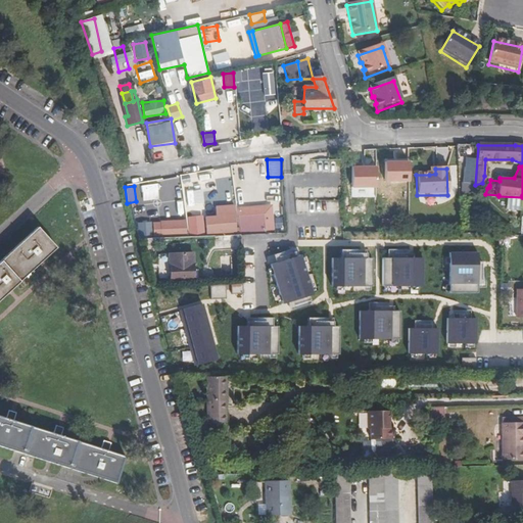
[(314,187),(314,199),(310,198),(308,211),(331,214),(333,189),(314,187)]
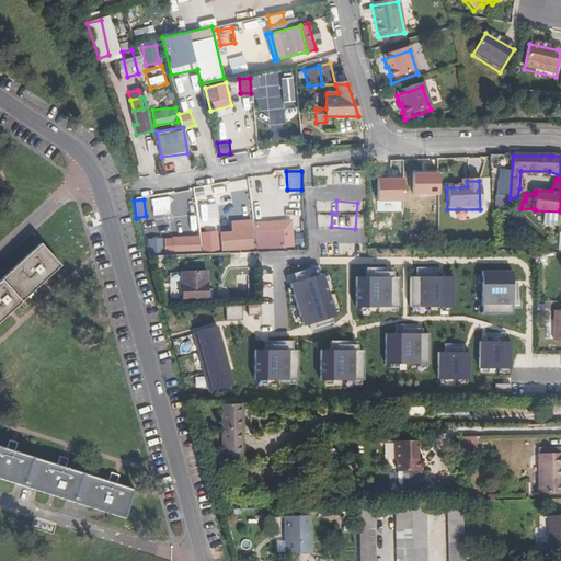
[(222,252),(254,250),(252,222),(231,225),(232,235),(221,236),(222,252)]
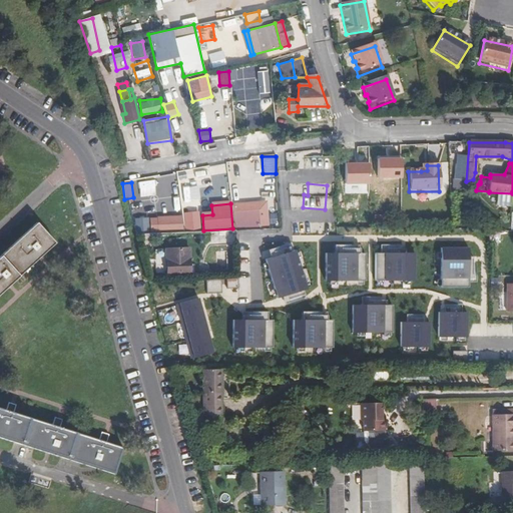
[(267,203),(232,207),(235,230),(269,226),(267,203)]
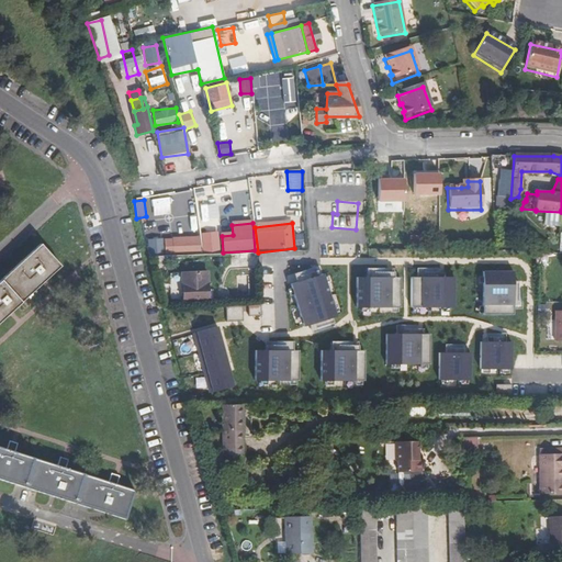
[(147,238),(147,254),(164,255),(164,238),(147,238)]
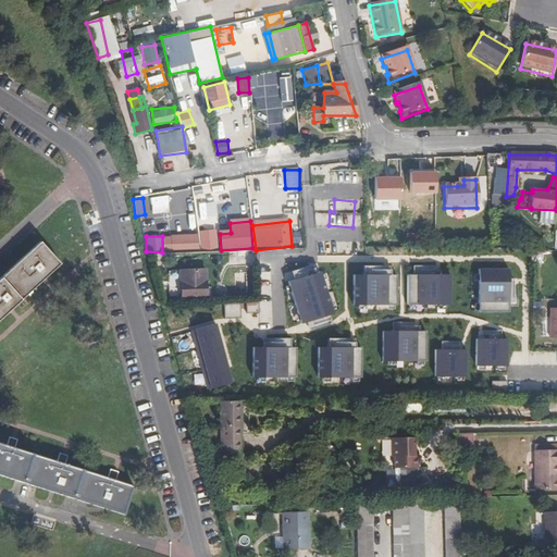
[(171,238),(171,254),(198,252),(198,237),(171,238)]
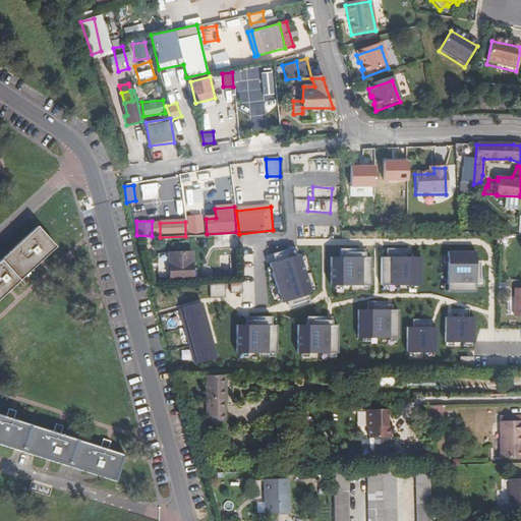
[(0,299),(57,248),(38,228),(0,261),(0,299)]
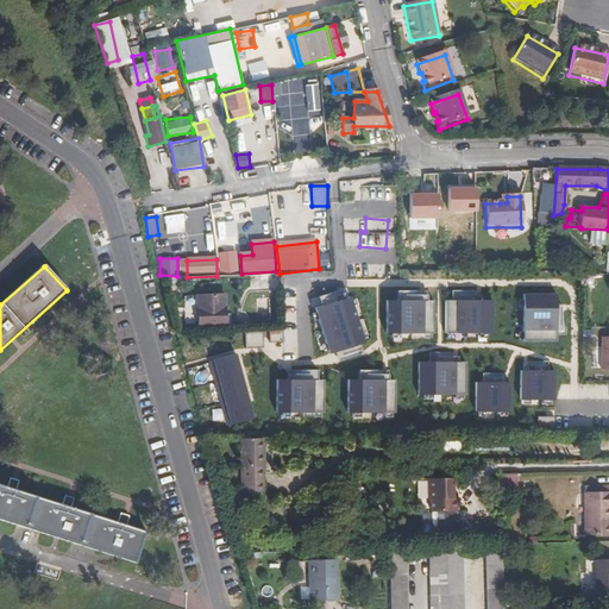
[(387,332),(435,333),(435,301),(428,301),(428,290),(399,290),(399,300),(388,300),(387,332)]
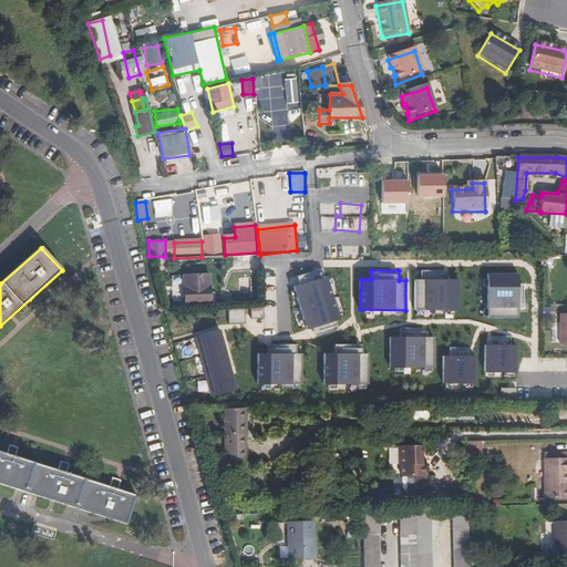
[(414,310),(460,310),(460,280),(446,280),(446,270),(422,270),(422,279),(414,279),(414,310)]
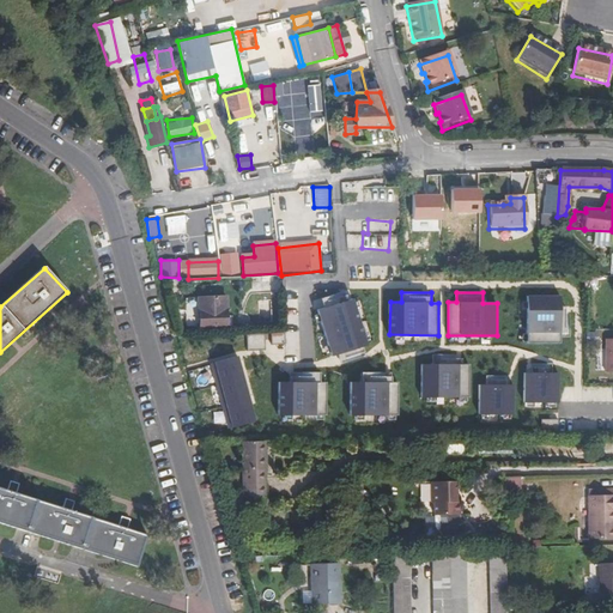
[(527,297),(527,343),(559,343),(559,296),(527,297)]
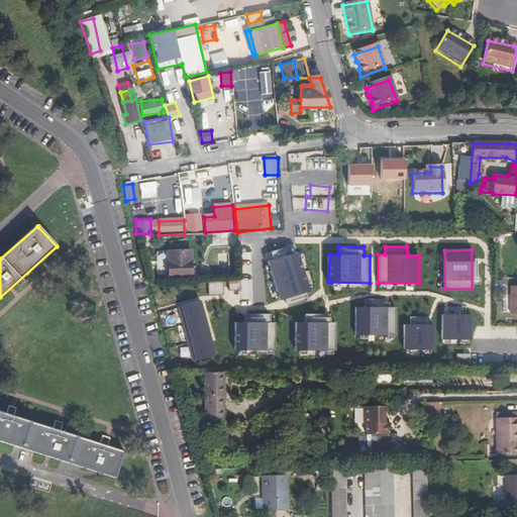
[(190,278),(190,251),(167,252),(168,278),(190,278)]
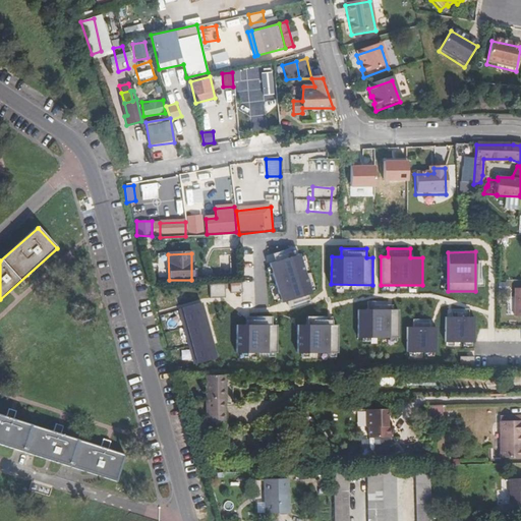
[(270,264),(283,302),(312,292),(300,253),(270,264)]
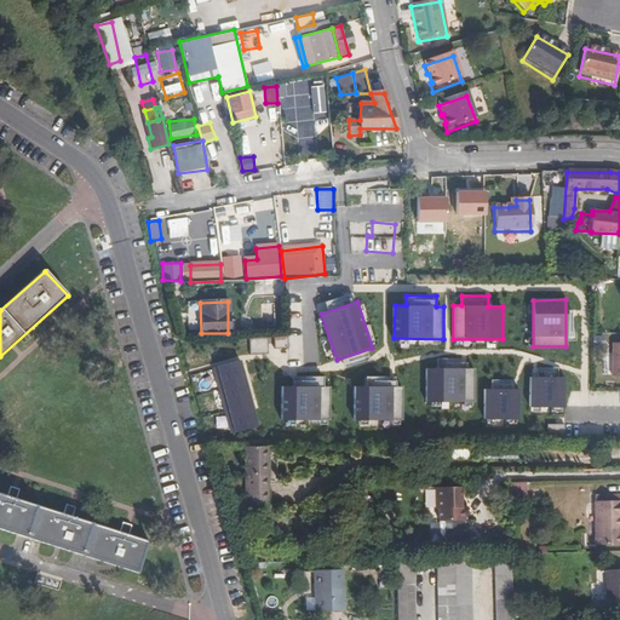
[(288,334),(303,333),(302,320),(287,321),(288,334)]
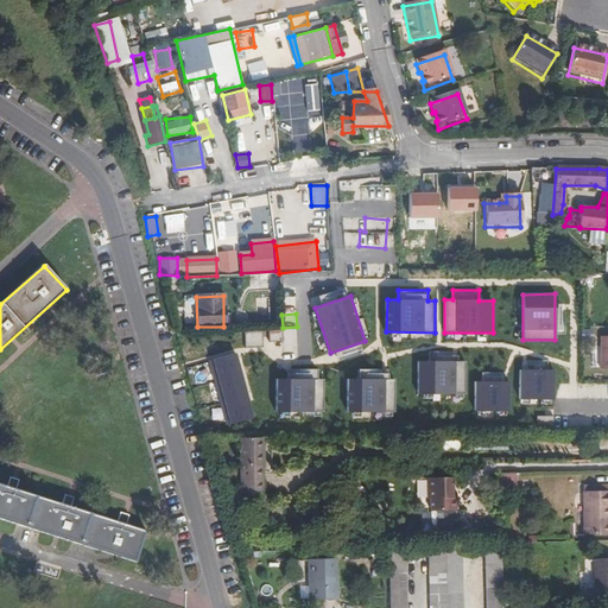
[(282,330),(268,330),(268,342),(282,342),(282,330)]
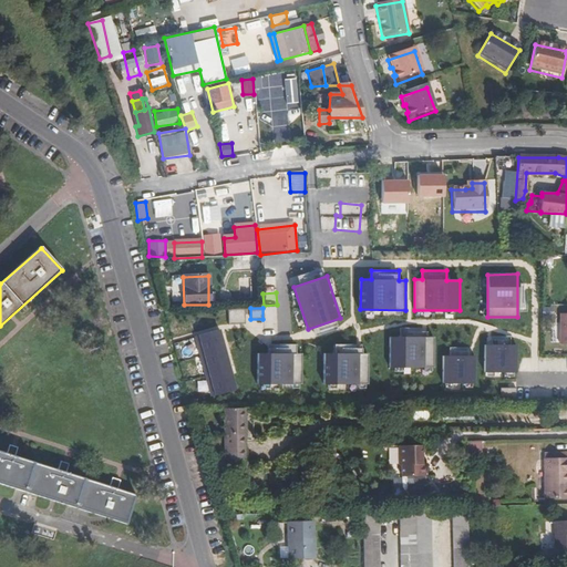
[(243,309),(227,309),(228,323),(244,322),(243,309)]
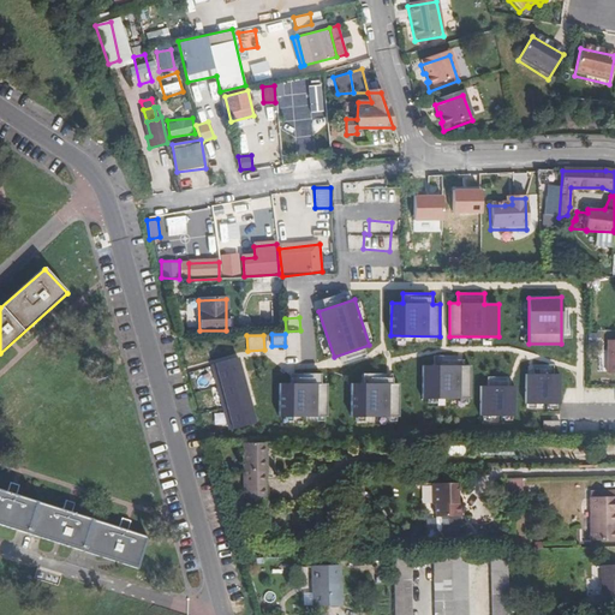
[(422,396),(469,398),(469,365),(455,365),(455,356),(435,356),(435,365),(422,365),(422,396)]
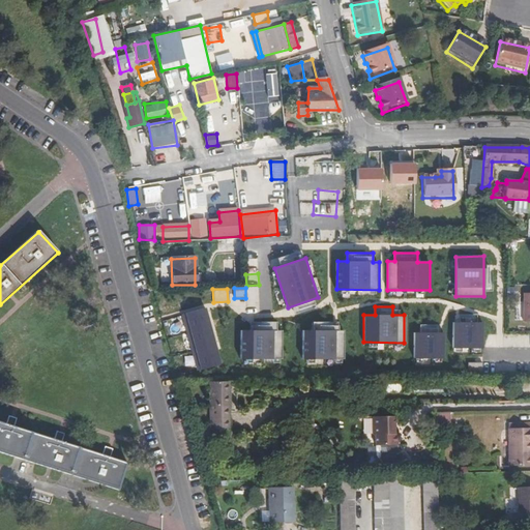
[(185,314),(201,370),(221,364),(205,307),(185,314)]
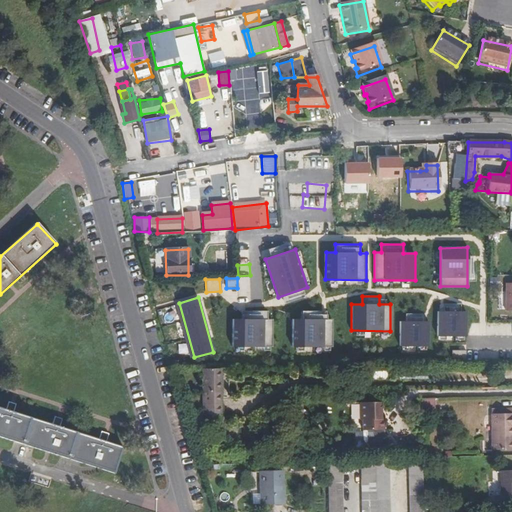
[(437,311),(437,335),(464,335),(464,312),(461,312),(461,304),(441,304),(441,311),(437,311)]
